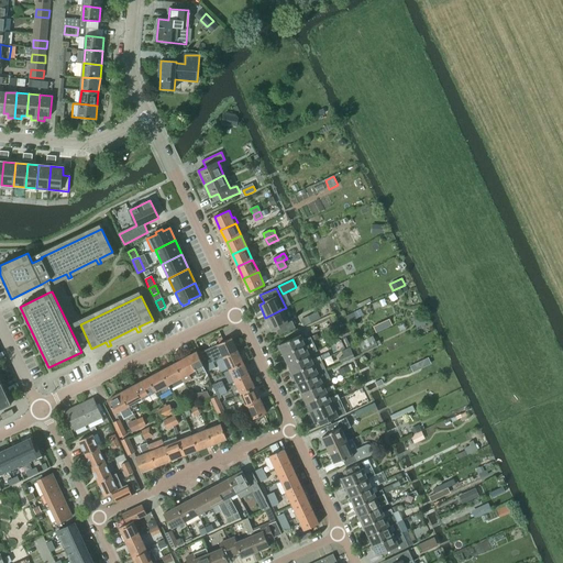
[(359,309),(371,302),(370,299),(356,306),(359,309)]
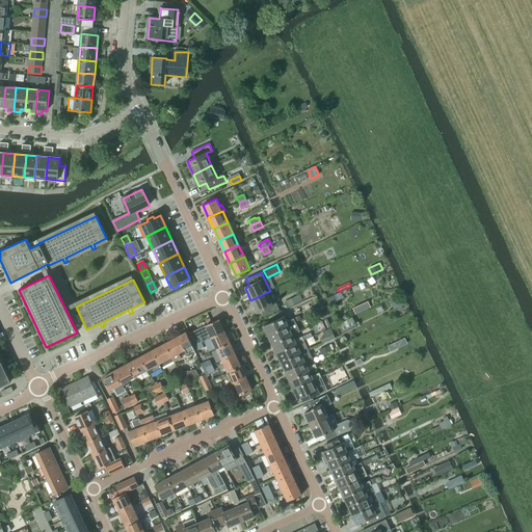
[(267,292),(250,300),(257,313),(261,311),(264,317),(278,310),(275,304),(273,306),(267,292)]
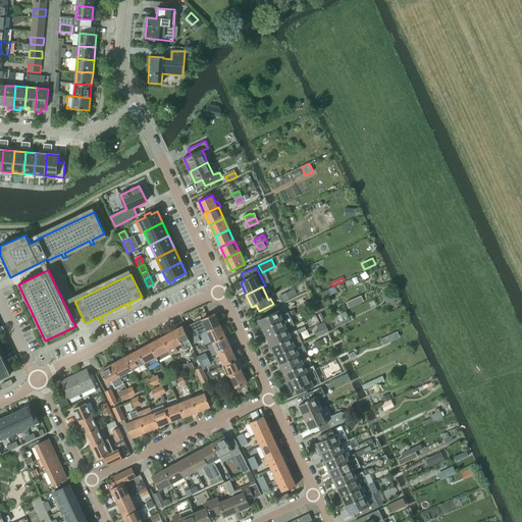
[(324,298),(336,293),(333,288),(322,293),(324,298)]
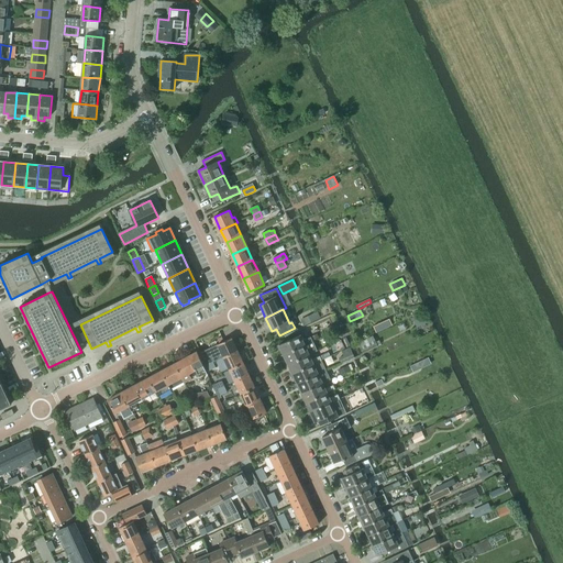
[(304,327),(320,319),(317,312),(300,320),(304,327)]
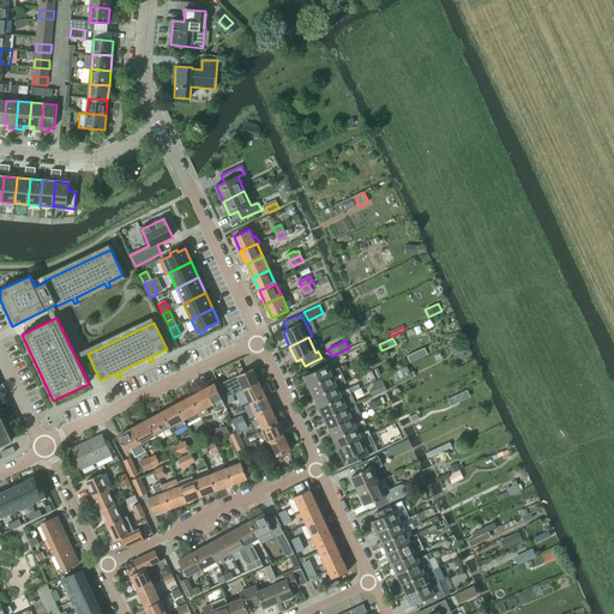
[(461,342),(450,347),(455,357),(465,351),(461,342)]
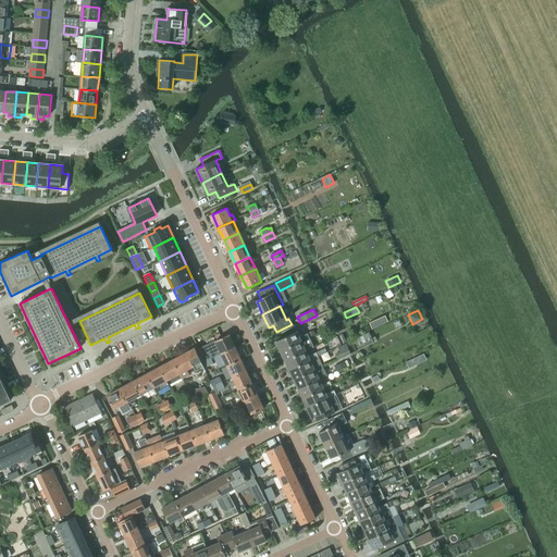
[(301,341),(302,342),(309,338),(308,334),(300,337),(297,332),(274,343),(276,346),(279,346),(281,350),(301,341)]
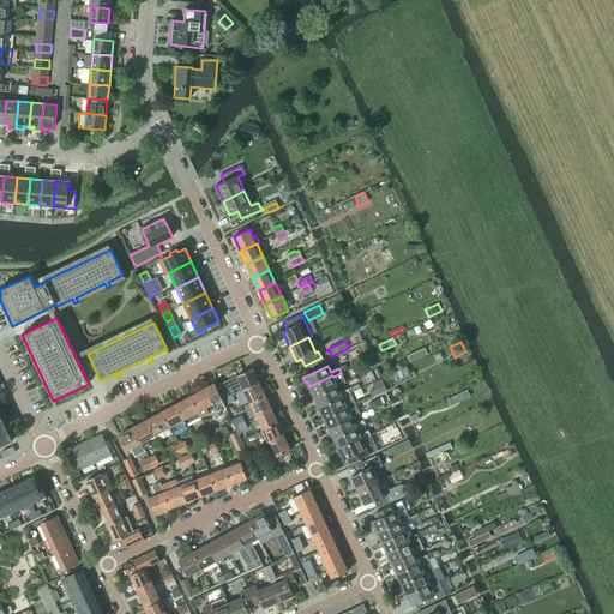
[(390,374),(395,386),(411,378),(405,367),(390,374)]
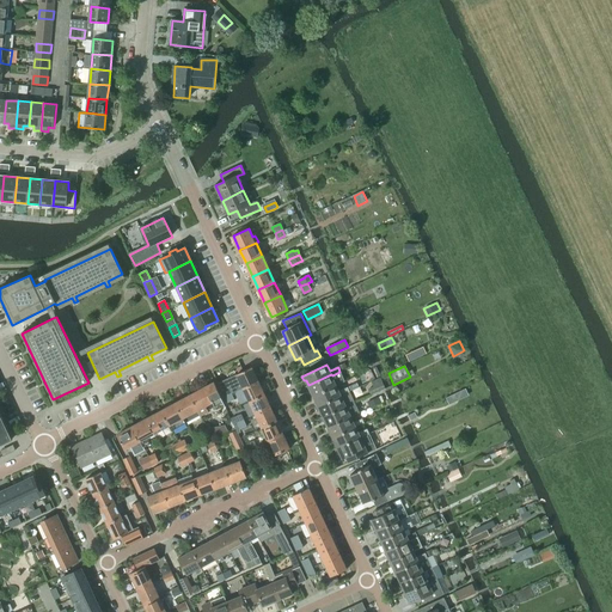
[(243,389),(259,381),(252,367),(237,374),(243,389)]
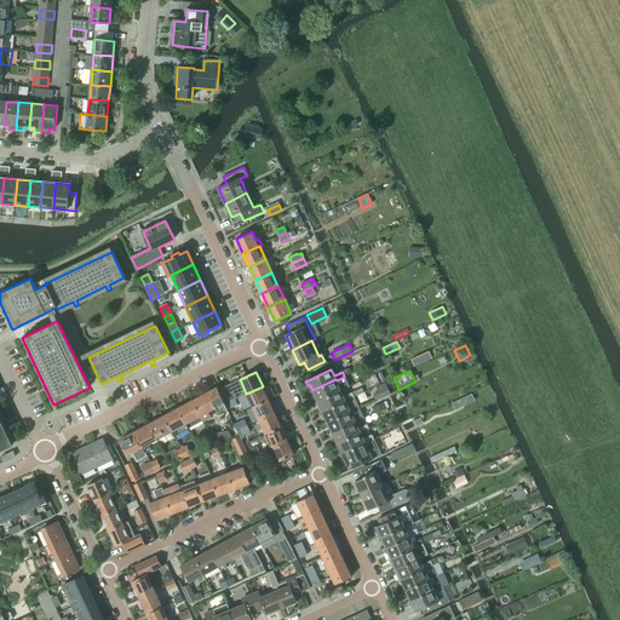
[(315,395),(317,401),(342,390),(342,391),(350,386),(344,377),(337,380),(336,379),(313,390),(310,391),(313,396),(315,395)]
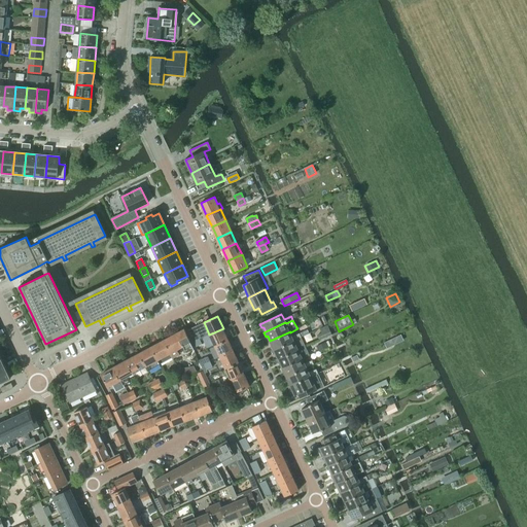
[(330,337),(331,336),(329,329),(328,326),(327,325),(326,326),(319,329),(321,334),(317,336),(319,341),(330,337)]
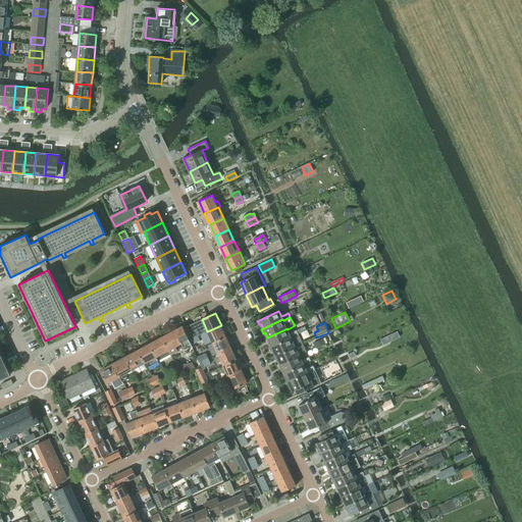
[(213,343),(226,336),(221,325),(207,331),(213,343)]
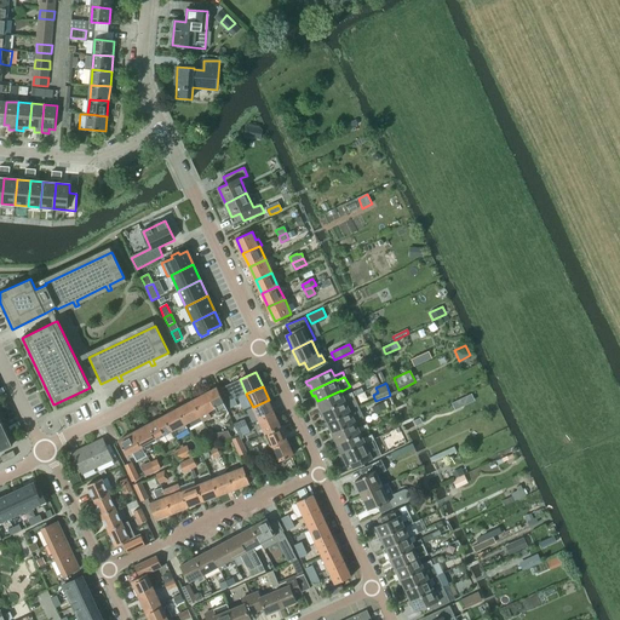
[(228,412),(217,388),(194,401),(205,422),(212,418),(208,412),(216,409),(218,415),(228,412)]
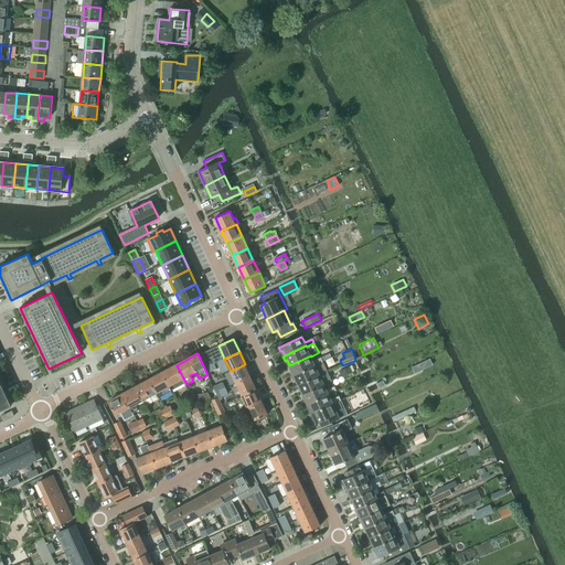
[(313,361),(311,356),(311,355),(289,365),(287,366),(289,371),(291,370),(294,375),(316,365),(323,362),(321,358),(313,361)]
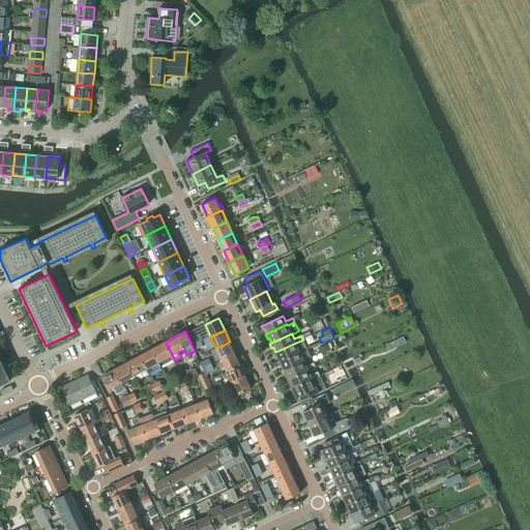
[(194,345),(199,342),(201,342),(198,335),(192,339),(194,345)]
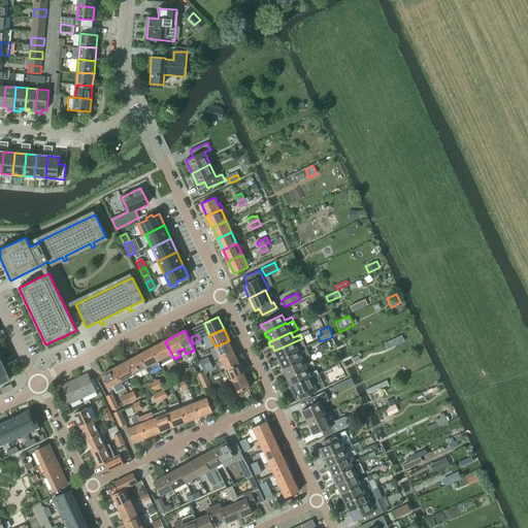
[(299,351),(306,348),(302,338),(295,341),(274,351),(272,352),(274,356),(276,355),(278,359),(278,360),(299,351)]
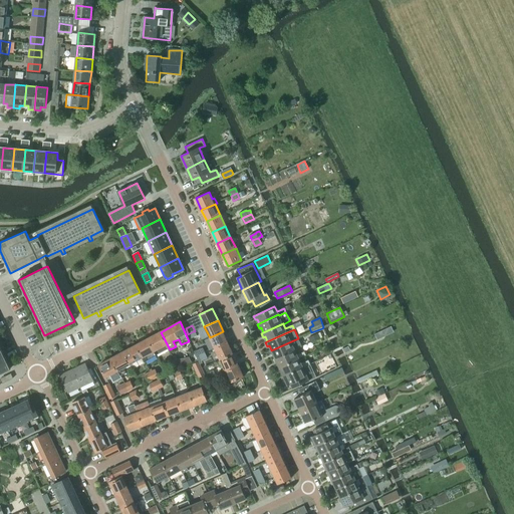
[(191,339),(191,338),(197,336),(195,331),(193,331),(188,334),(191,339)]
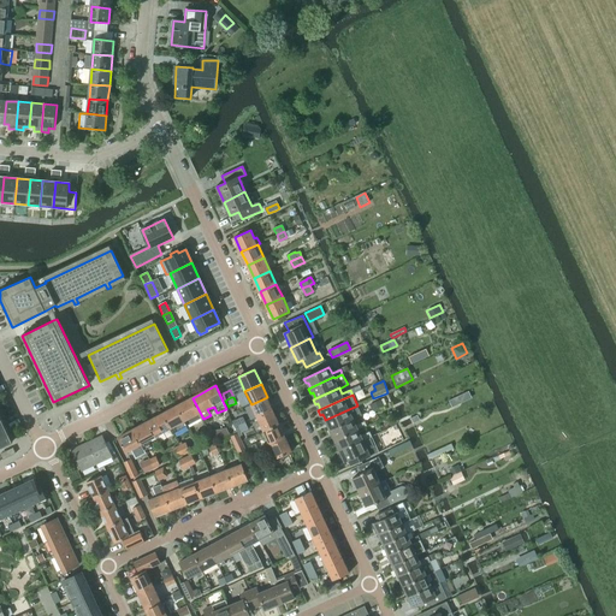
[(258,418),(273,410),(267,397),(252,404),(258,418)]
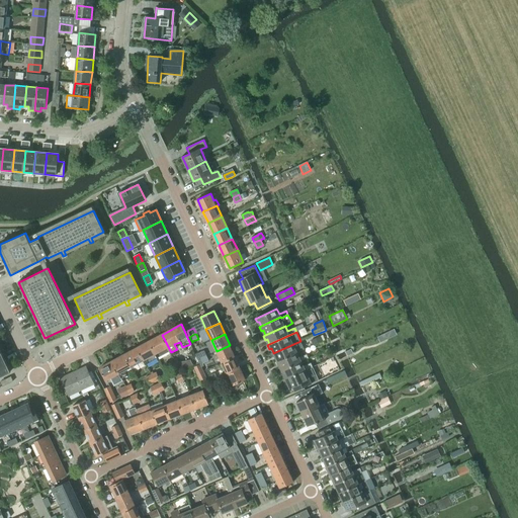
[(170,353),(171,352),(162,335),(150,341),(159,358),(169,352),(170,353)]
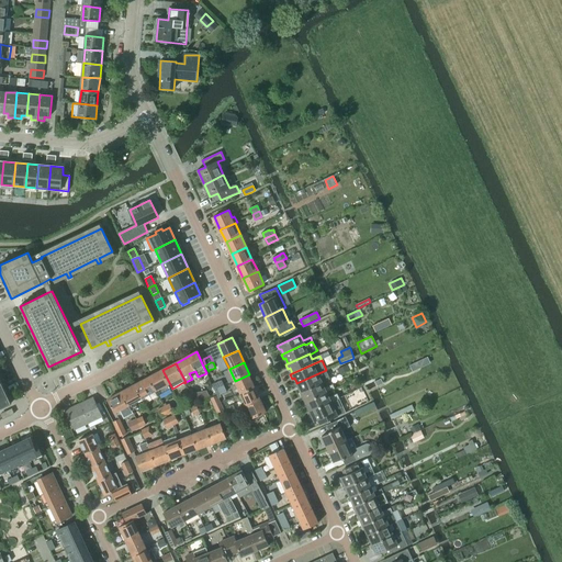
[(348,364),(337,369),(339,374),(350,370),(348,364)]
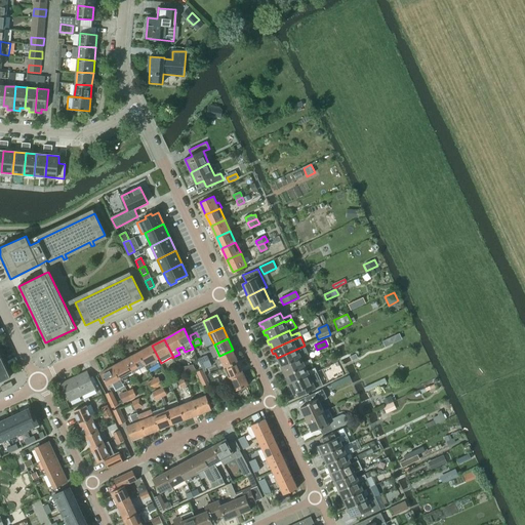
[(148,369),(161,363),(152,346),(138,353),(147,366),(148,369)]
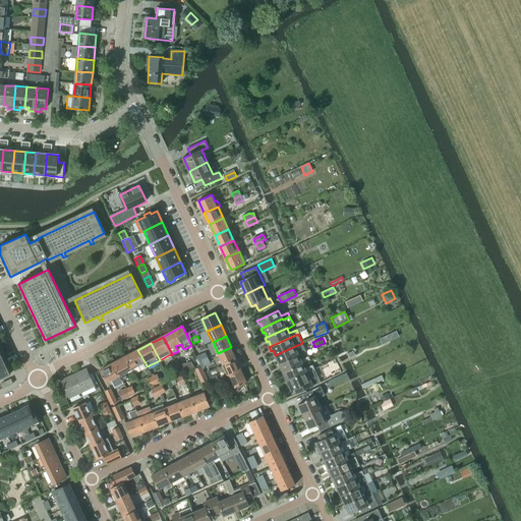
[(277,358),(279,363),(280,363),(299,354),(299,355),(306,351),(302,343),(295,346),(275,355),(275,354),(273,355),(275,359),(277,358)]
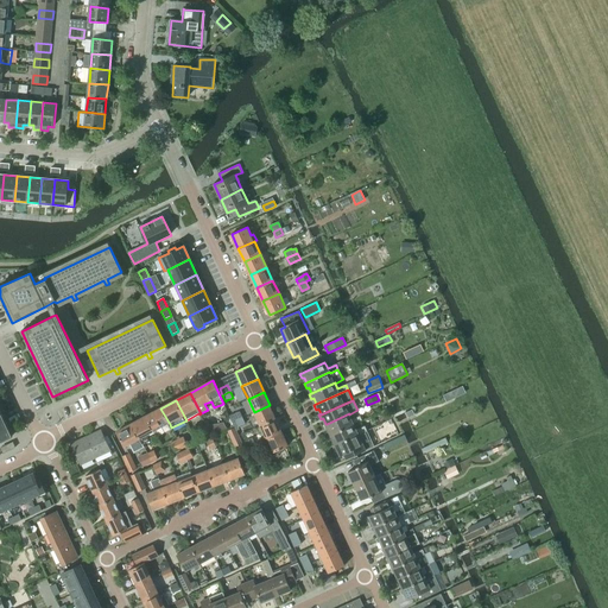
[(260,425),(276,418),(270,405),(254,412),(260,425)]
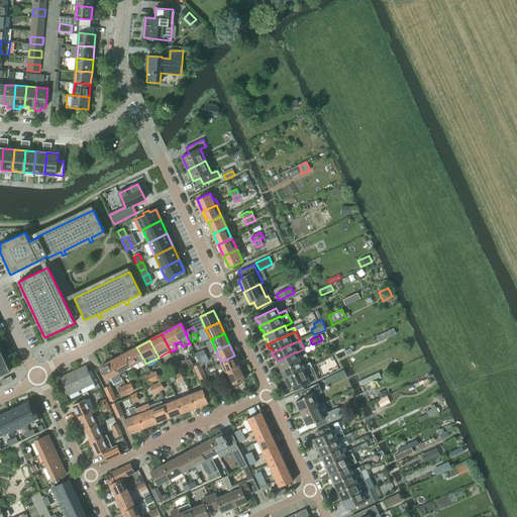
[(144,360),(136,347),(124,353),(131,366),(142,359),(144,365),(145,364),(144,360)]
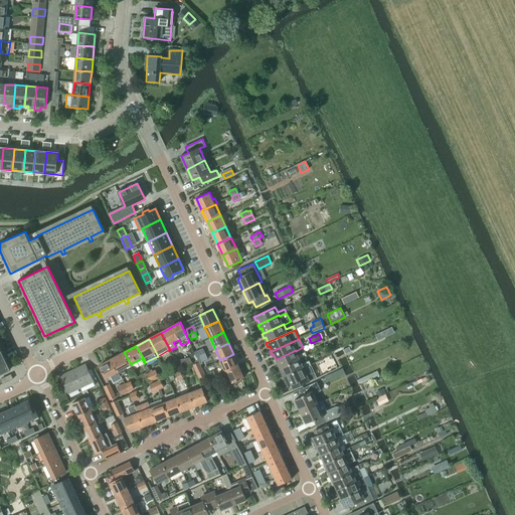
[(0,374),(11,370),(0,347),(0,374)]
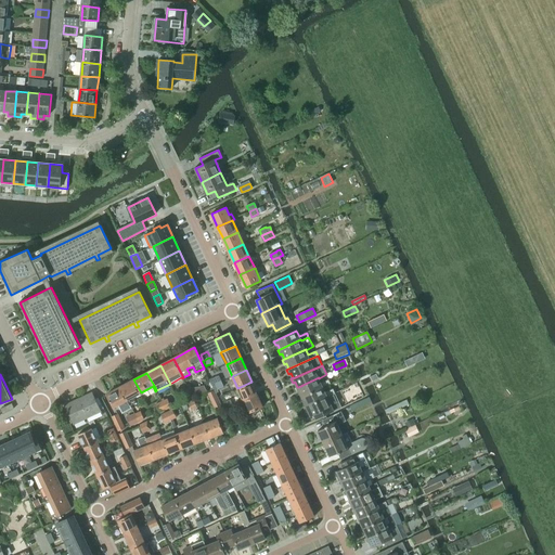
[(321,383),(319,378),(319,377),(298,387),(297,387),(295,388),(297,392),(299,391),(301,397),(302,397),(323,387),(331,384),(328,379),(321,383)]
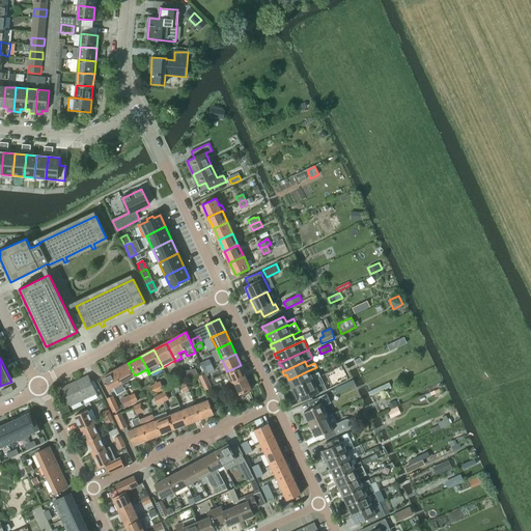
[(126,388),(131,385),(128,380),(135,375),(128,363),(115,370),(126,388)]
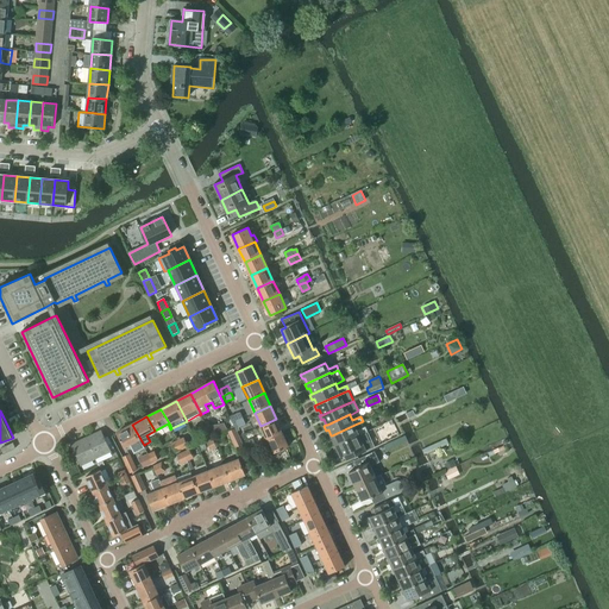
[(243,419),(236,422),(238,428),(245,425),(243,419)]
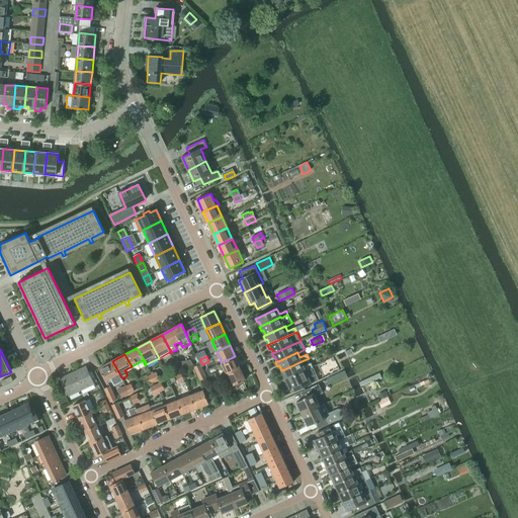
[(227,374),(241,368),(235,356),(222,362),(227,374)]
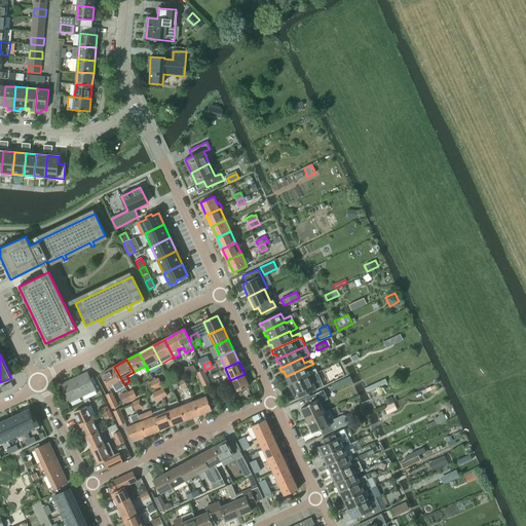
[(124,384),(114,367),(102,374),(108,385),(114,382),(118,390),(125,387),(123,384),(124,384)]
